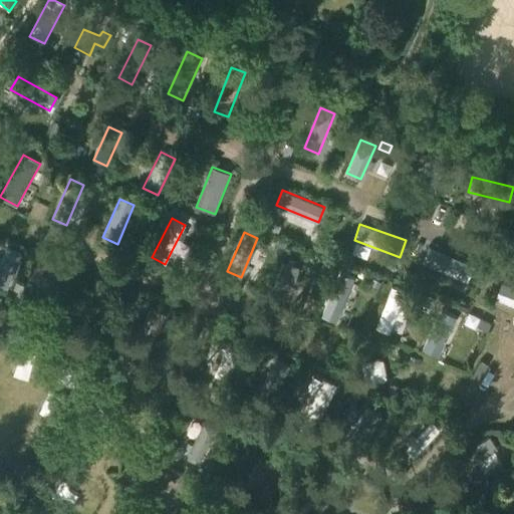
[(429,246),(422,262),(466,282),(473,265),(429,246)]
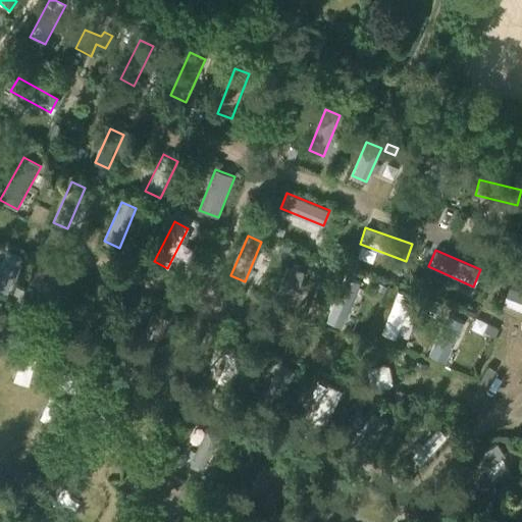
[(7,252),(0,270),(0,292),(7,296),(22,258),(7,252)]
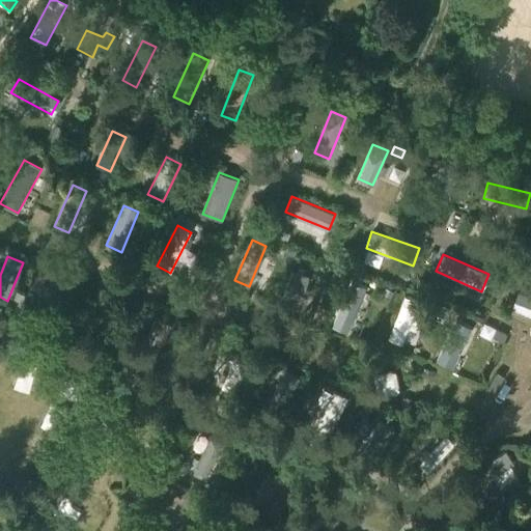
[(283,291),(279,303),(296,309),(309,277),(291,270),(283,291)]
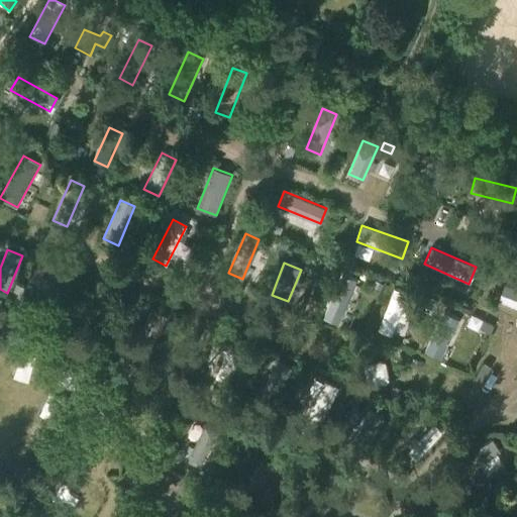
[(49,270),(32,310),(48,318),(67,278),(49,270)]
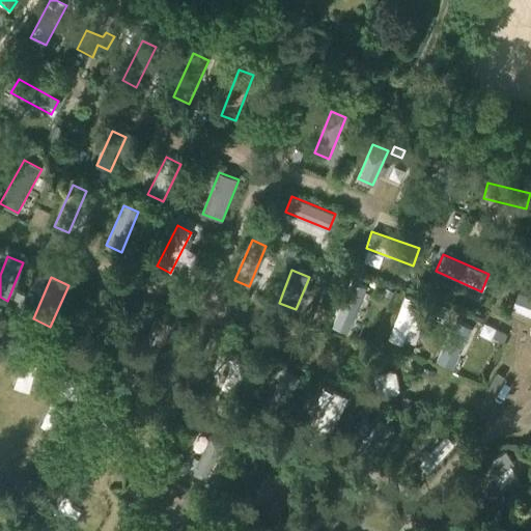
[(352,282),(332,327),(346,333),(365,287),(352,282)]
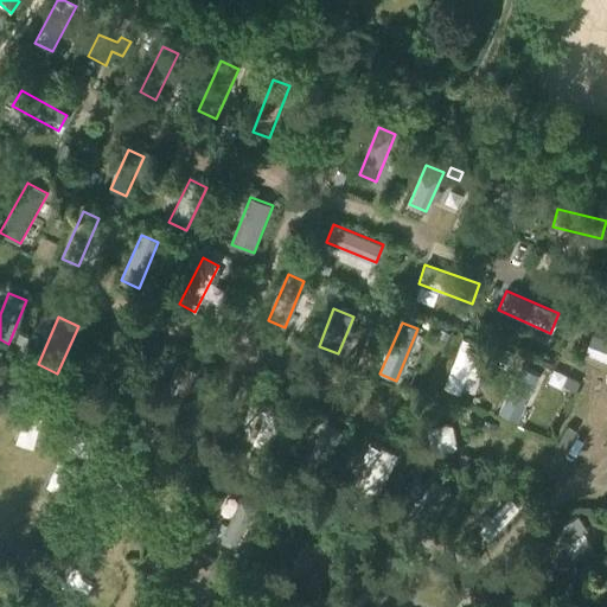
[(439,327),(435,336),(446,340),(449,332),(439,327)]
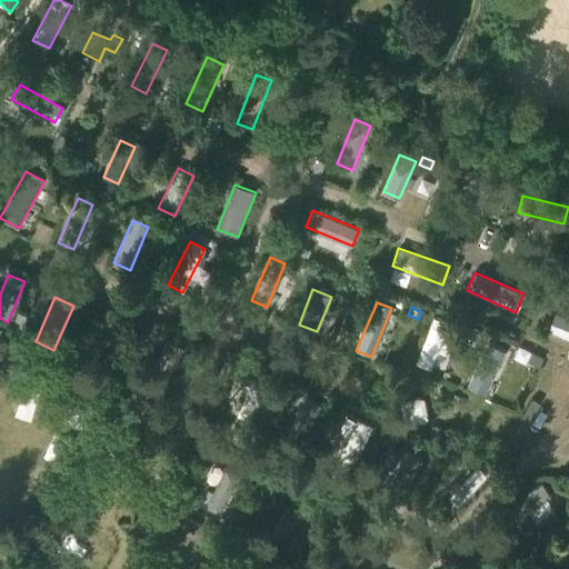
[(435,319),(417,362),(432,368),(450,325),(435,319)]
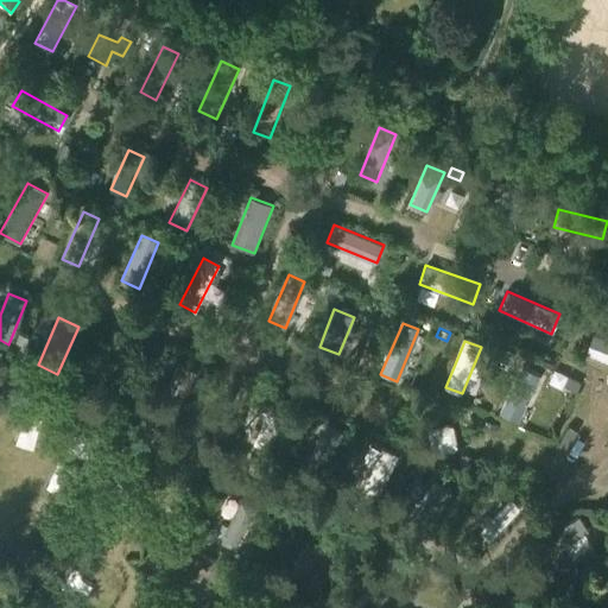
[(505,350),(501,359),(512,363),(517,355),(505,350)]
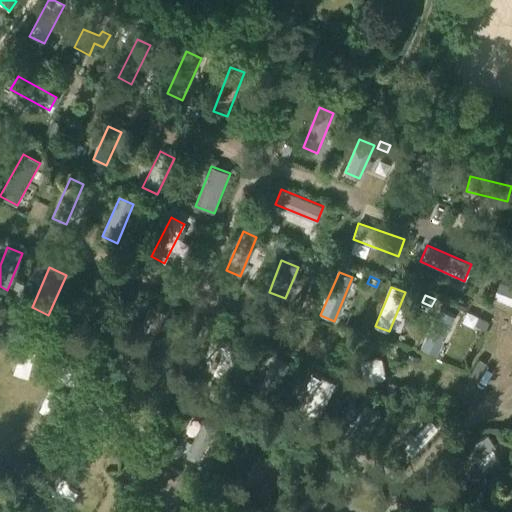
[(498,319),(511,321),(511,300),(502,299),(498,319)]
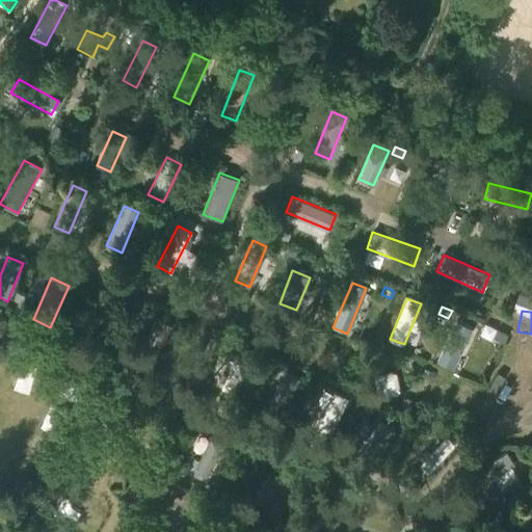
[(156,319),(140,350),(155,357),(171,326),(156,319)]
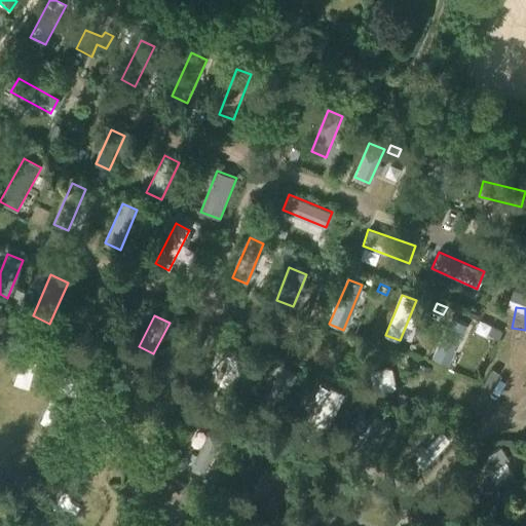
[(450,315),(433,354),(448,362),(465,324),(450,315)]
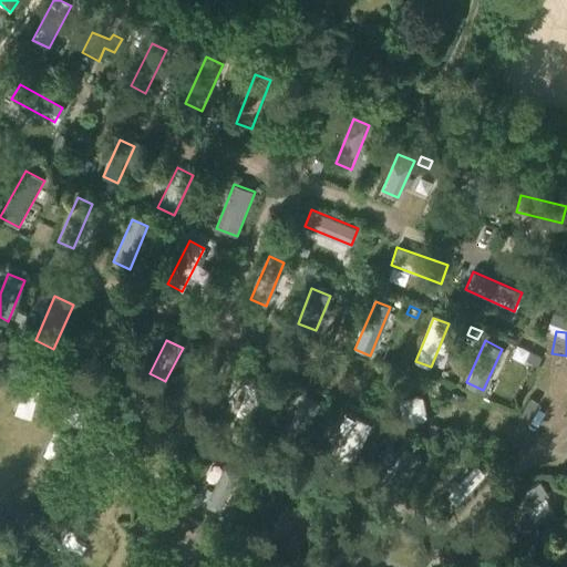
[(529,351),(526,359),(537,363),(540,357),(529,351)]
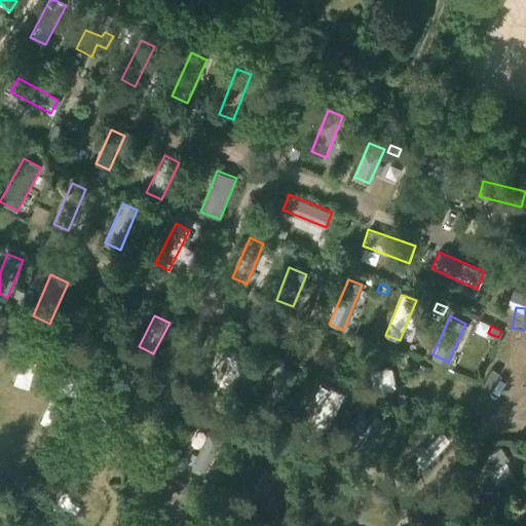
[(235,350),(224,375),(236,381),(249,357),(235,350)]
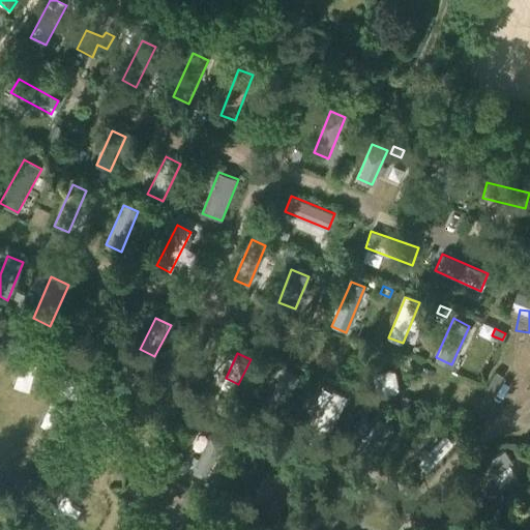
[(371,373),(375,384),(392,379),(389,367),(371,373)]
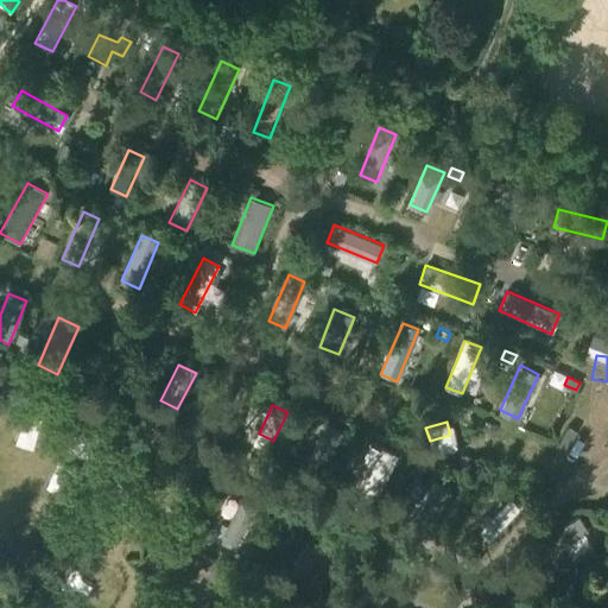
[(329,425),(309,463),(323,470),(343,432),(329,425)]
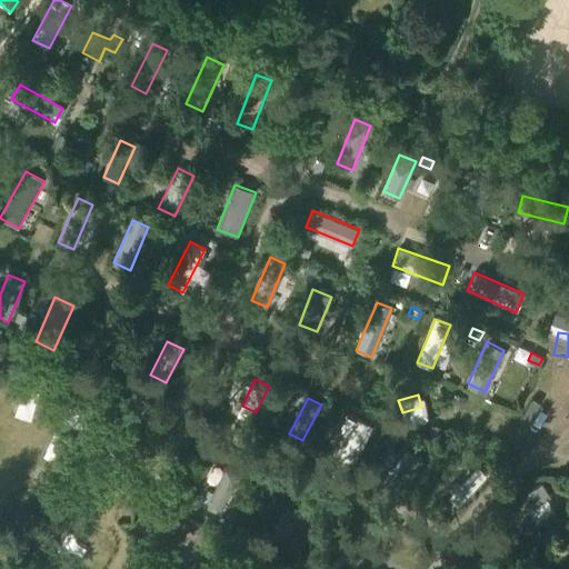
[(357,419),(339,456),(355,462),(371,427),(357,419)]
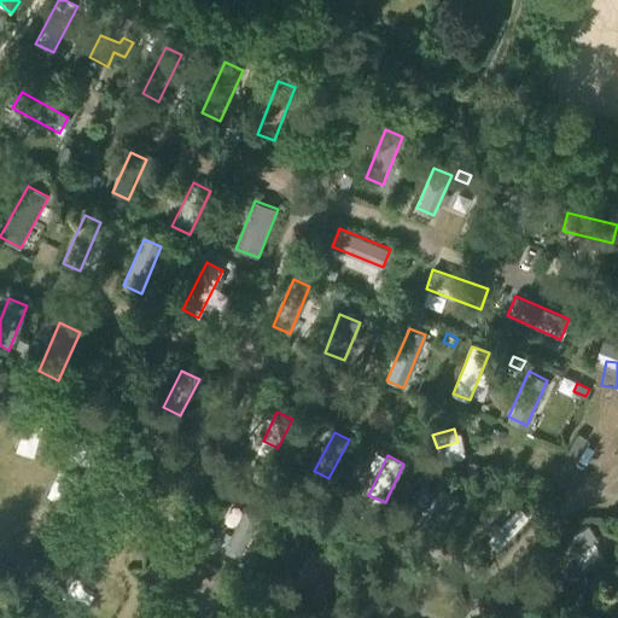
[(439,489),(423,529),(439,537),(458,497),(439,489)]
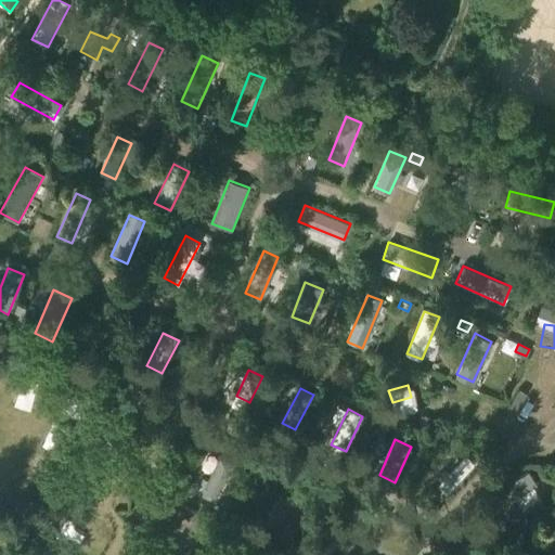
[(465,455),(438,483),(448,493),(475,465),(465,455)]
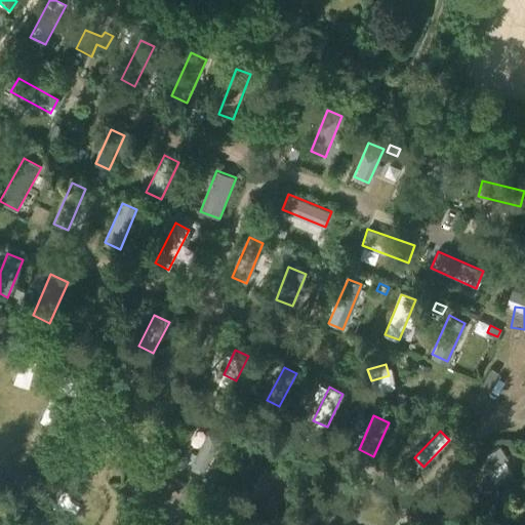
[(192,451),(188,459),(204,469),(221,439),(208,432),(196,454),(192,451)]
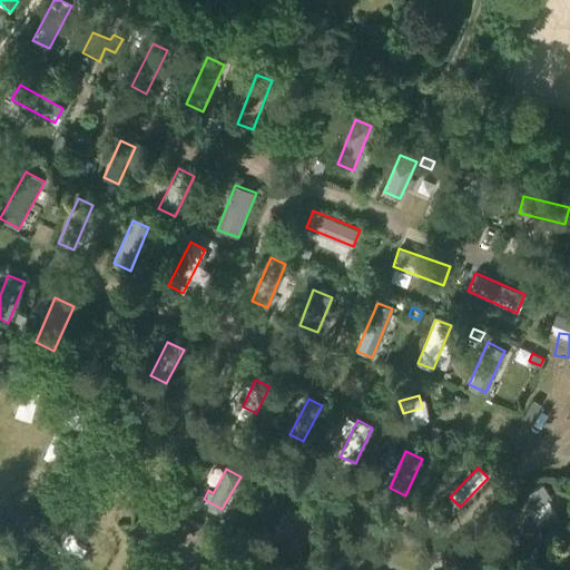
[(541,482),(500,509),(510,524),(551,498),(541,482)]
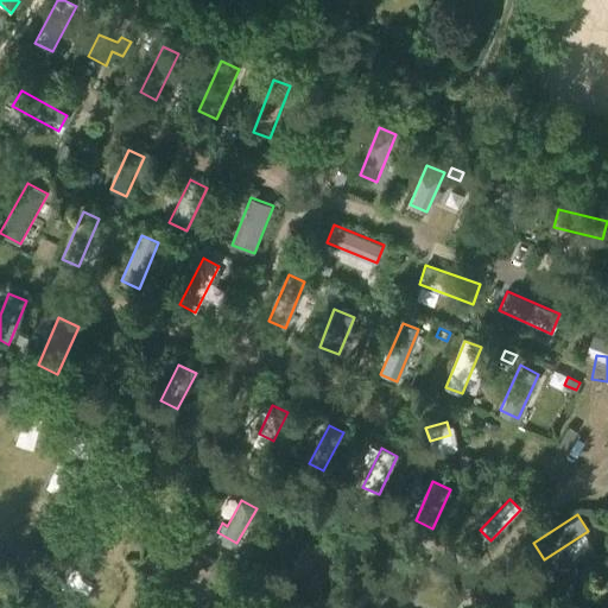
[(607,558),(589,597),(603,605),(607,595),(607,558)]
